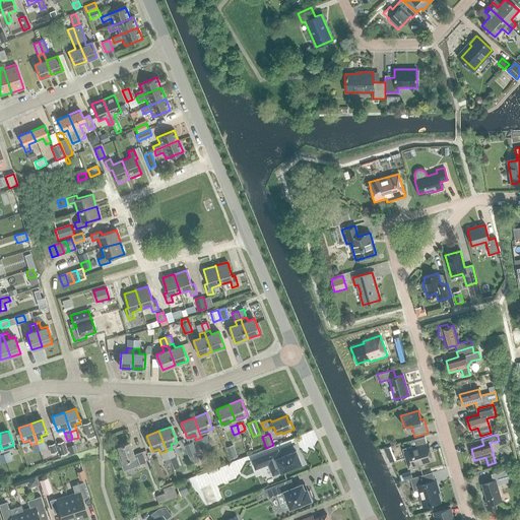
[(207,436),(201,438),(204,446),(210,444),(207,436)]
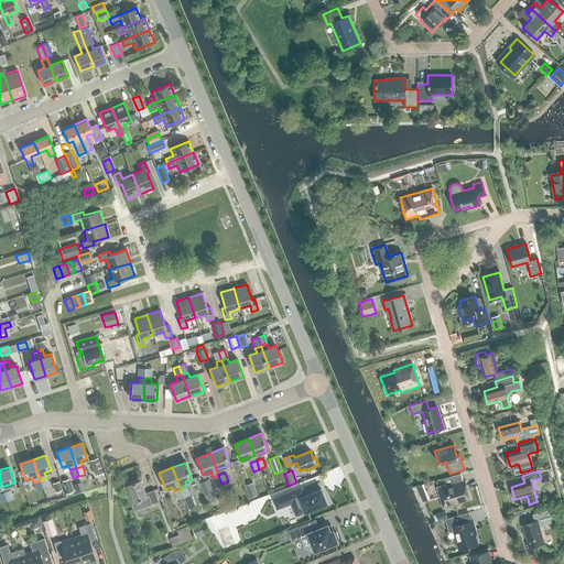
[(218,475),(213,477),(215,486),(221,484),(218,475)]
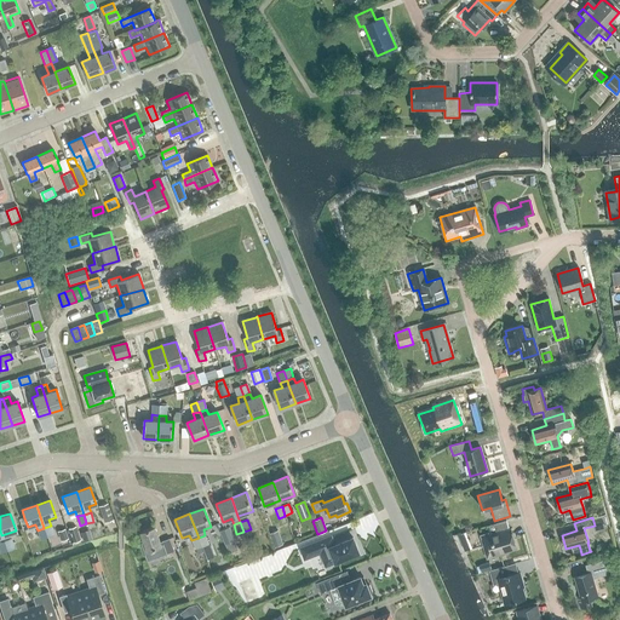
[(51,526),(44,528),(47,538),(53,535),(51,526)]
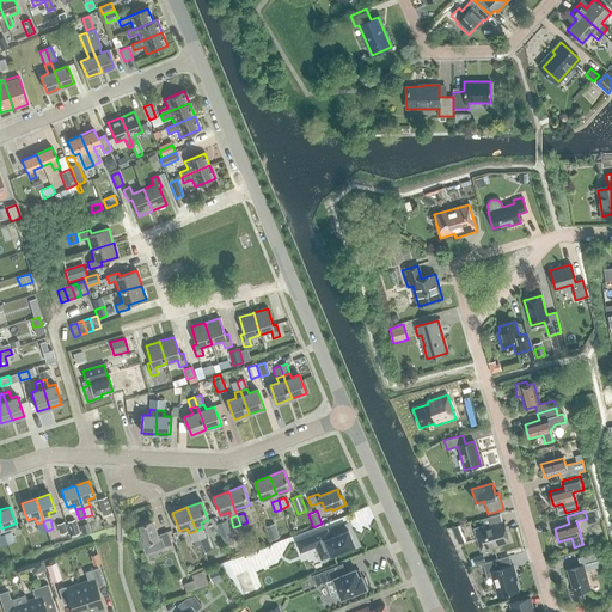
[(79,533),(74,520),(67,522),(72,536),(79,533)]
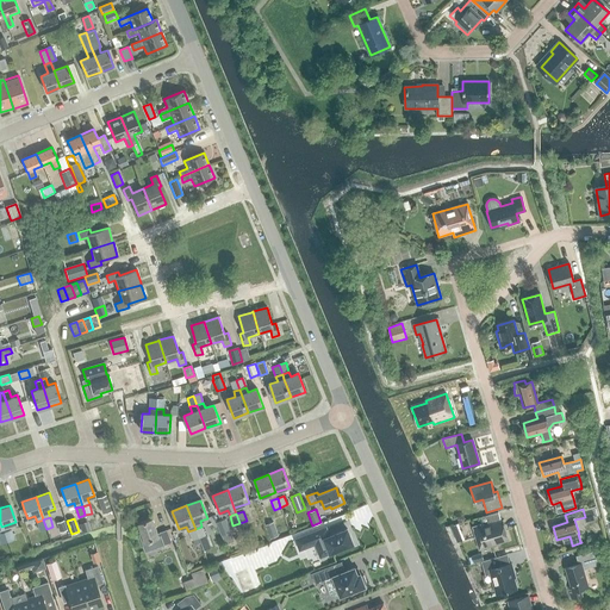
[(172,542),(167,530),(157,534),(151,518),(138,523),(142,534),(141,535),(141,534),(139,534),(145,552),(147,552),(145,547),(156,543),(160,547),(172,542)]
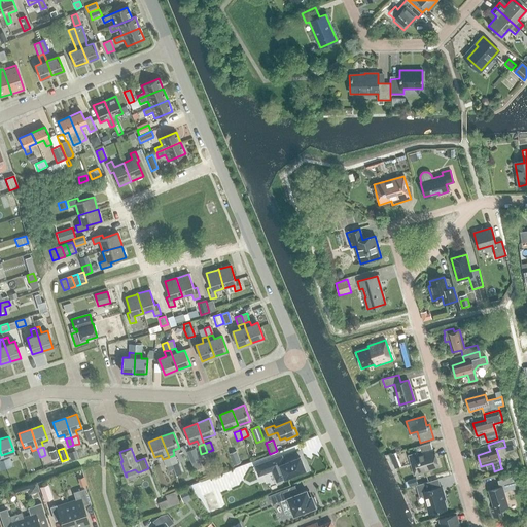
[(195,448),(186,451),(191,463),(200,460),(195,448)]
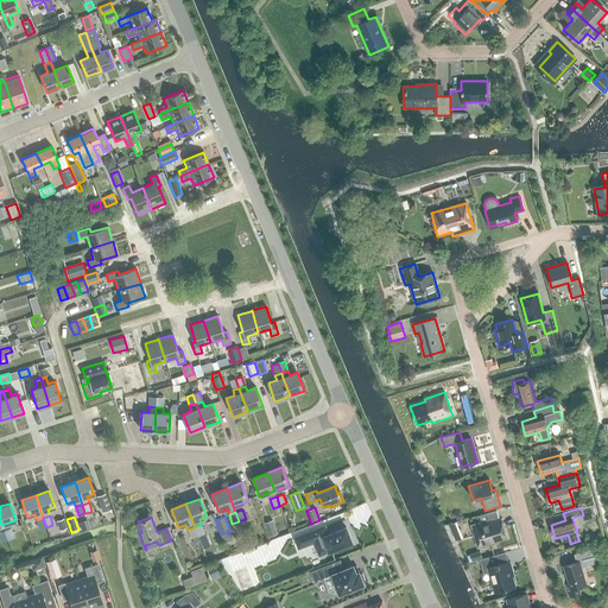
[(43,518),(37,520),(39,530),(46,527),(43,518)]
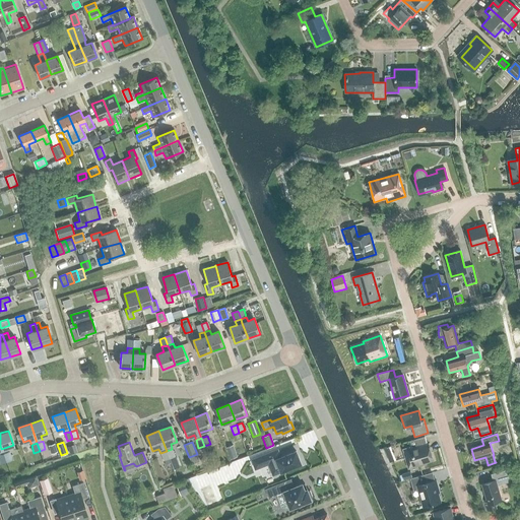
[(428,444),(420,446),(419,445),(402,450),(408,469),(426,464),(425,462),(433,460),(428,444)]
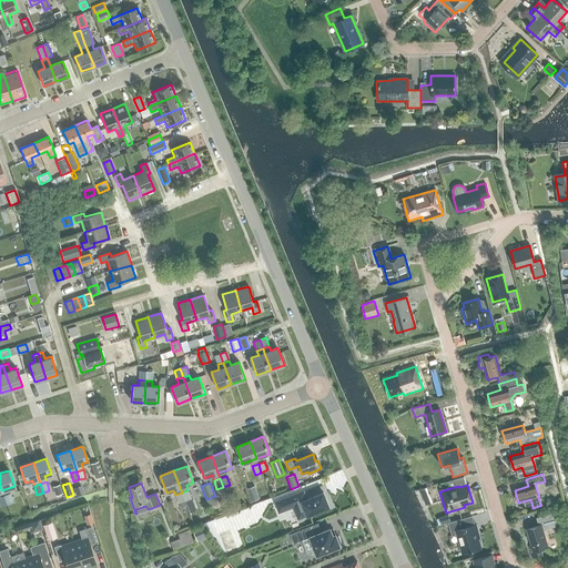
[(246,489),(251,501),(260,498),(254,486),(246,489)]
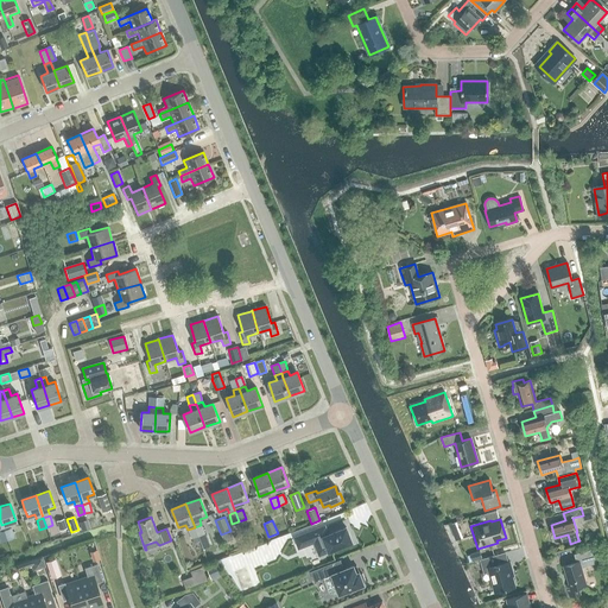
[(201,525),(195,527),(198,537),(204,534),(201,525)]
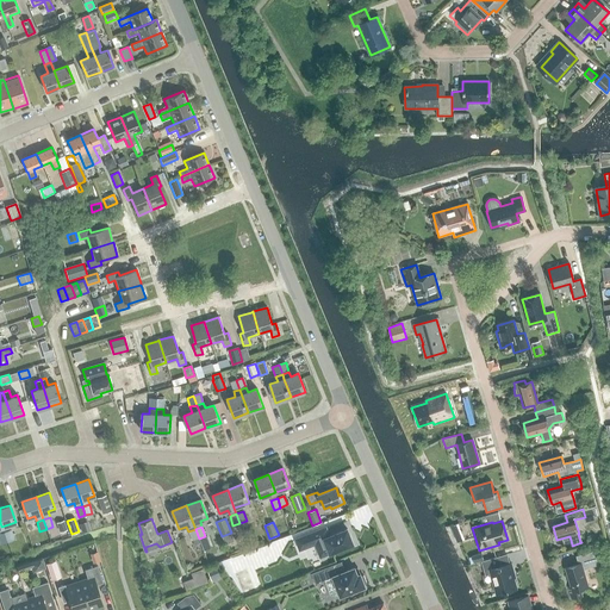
[(195,529),(188,531),(192,541),(193,541),(198,539),(199,539),(195,529)]
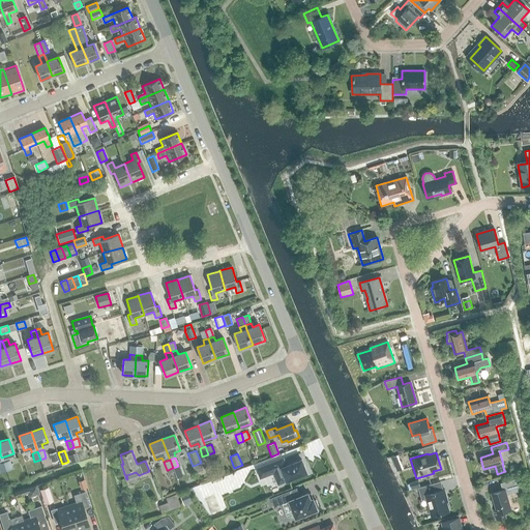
[(9,461),(3,463),(6,471),(11,469),(9,461)]
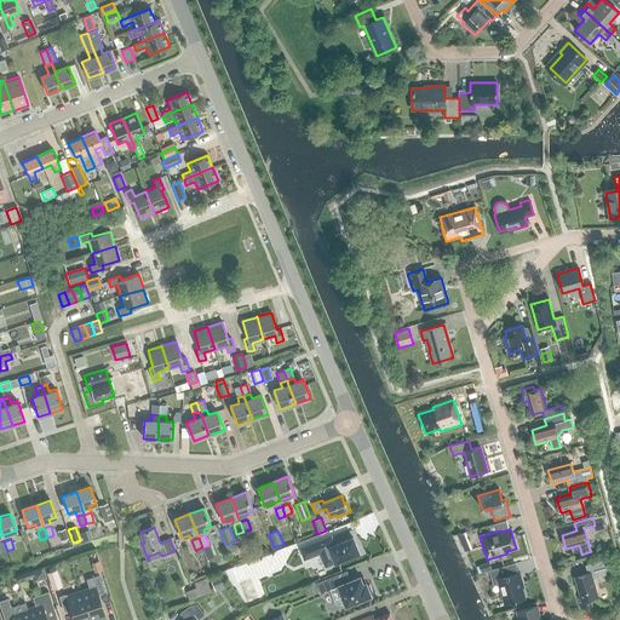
[(39,539),(30,541),(34,555),(44,552),(39,539)]
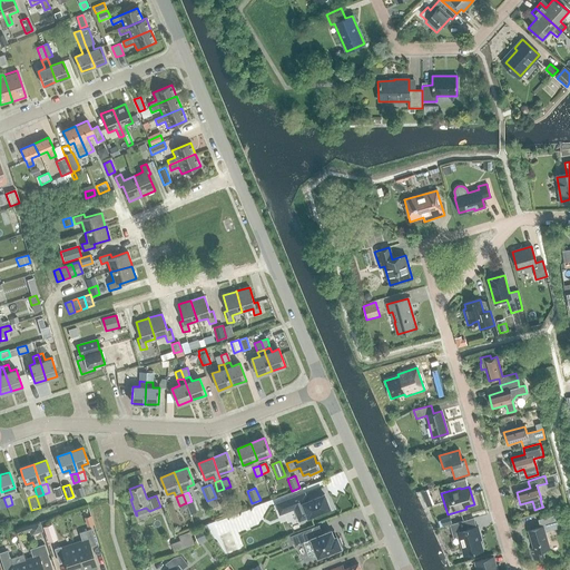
[(294,508),(300,520),(328,508),(324,495),(304,502),(302,495),(300,497),(278,504),(282,512),(294,508)]
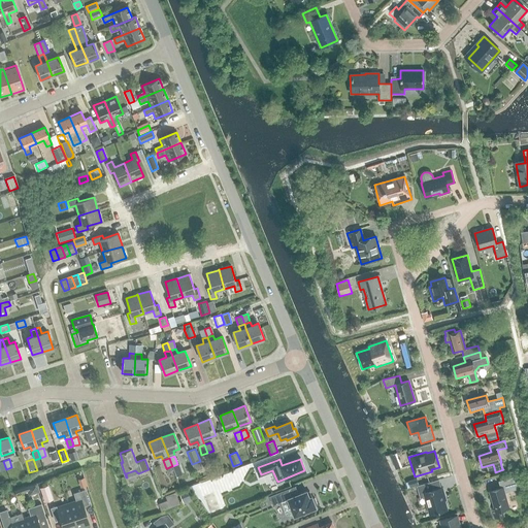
[(491,508),(494,519),(503,516),(501,509),(508,507),(504,493),(518,489),(514,476),(498,482),(500,489),(489,492),(494,508),(491,508)]
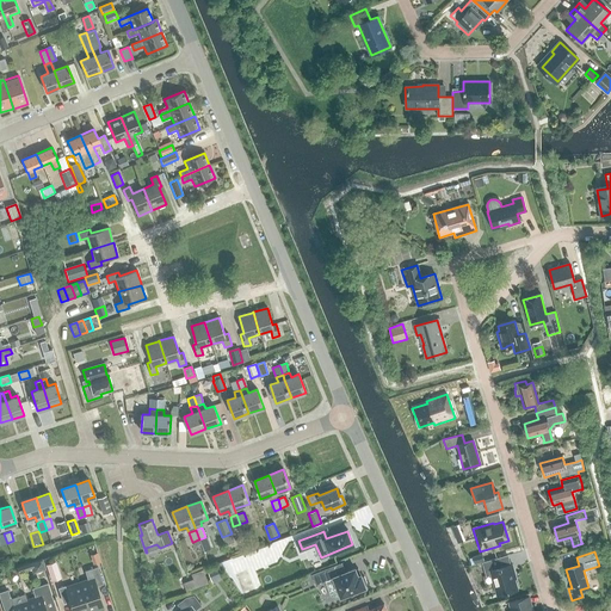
[(473,557),(475,565),(485,562),(482,555),(473,557)]
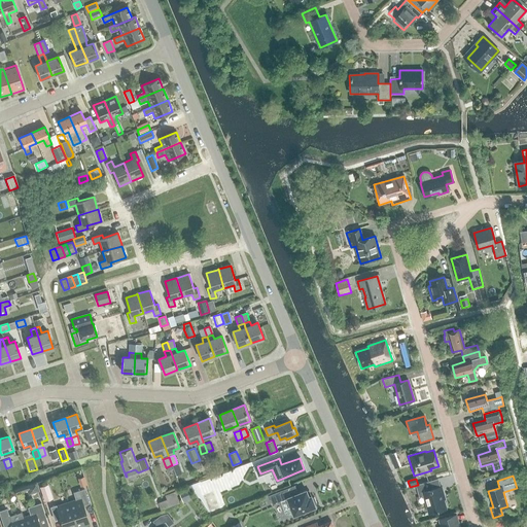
[(431,490),(429,482),(416,485),(419,497),(423,496),(428,514),(446,508),(442,495),(444,495),(441,487),(431,490)]
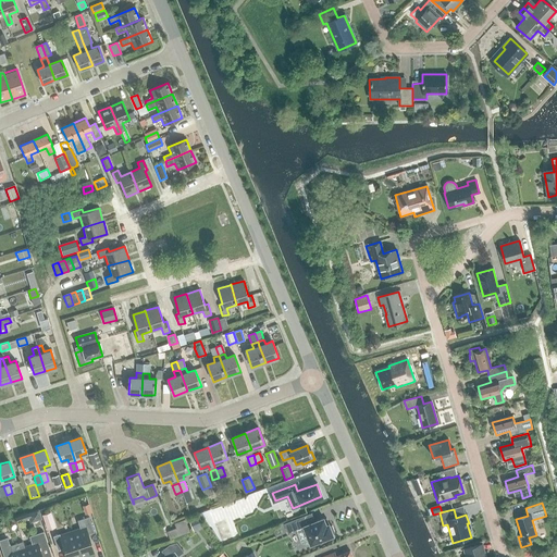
[(53,529),(48,512),(42,515),(47,530),(53,529)]
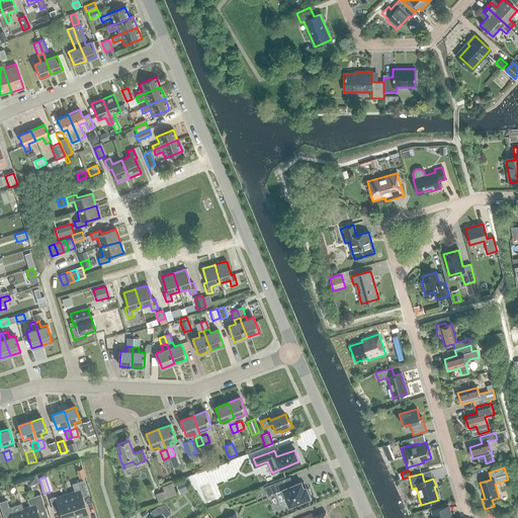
[(178,483),(183,493),(191,489),(186,479),(178,483)]
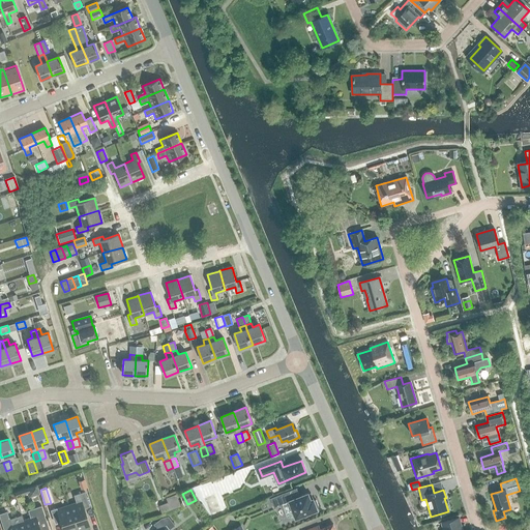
[(274,507),(284,504),(290,501),(296,518),(317,509),(316,507),(318,507),(316,500),(314,501),(313,499),(311,500),(307,493),(295,498),(292,490),(270,499),(274,507)]
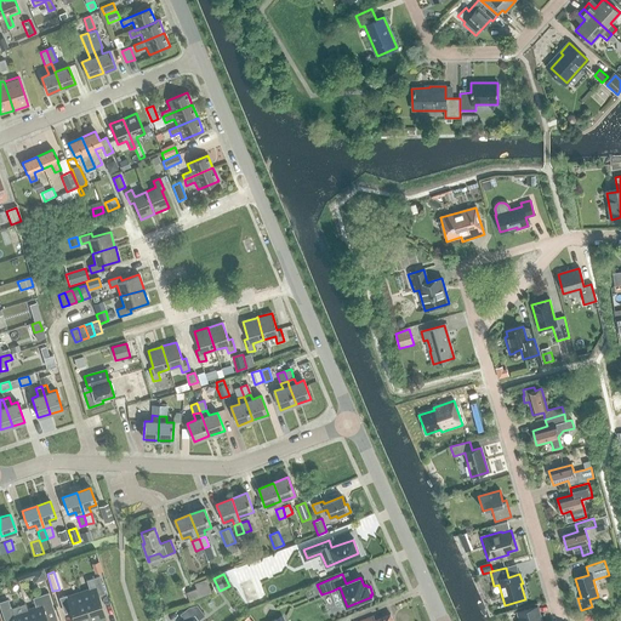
[(89,591),(80,593),(89,620),(91,620),(104,617),(97,596),(104,593),(98,576),(86,580),(89,591)]
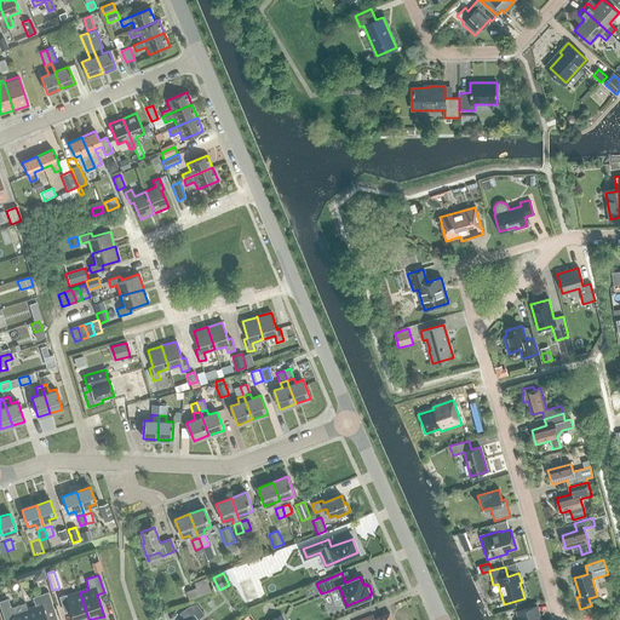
[(197,589),(187,592),(190,601),(211,593),(206,579),(195,583),(197,589)]
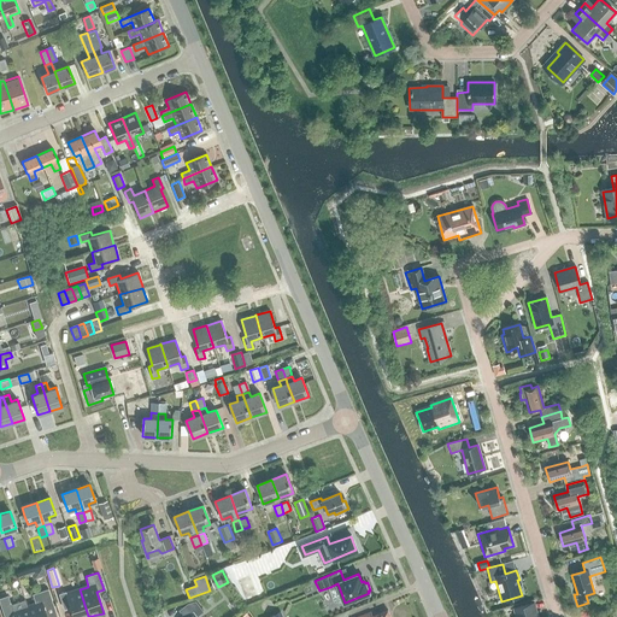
[(35,604),(27,607),(30,616),(46,616),(43,610),(53,606),(47,589),(31,594),(35,604)]
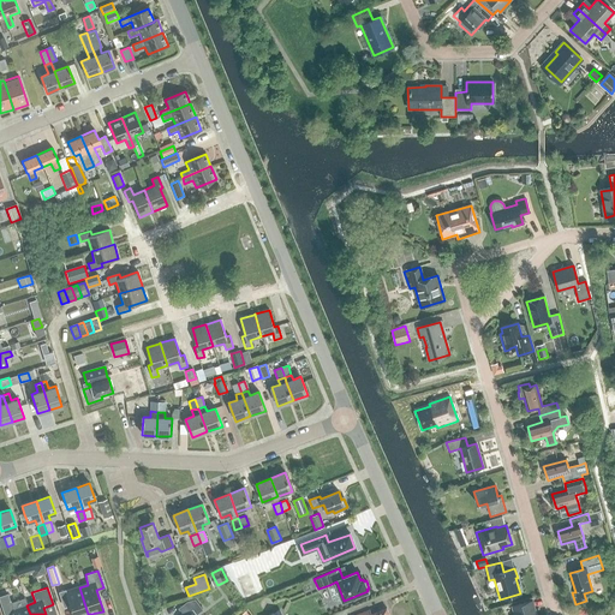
[(88,614),(79,587),(65,592),(72,614),(88,614)]
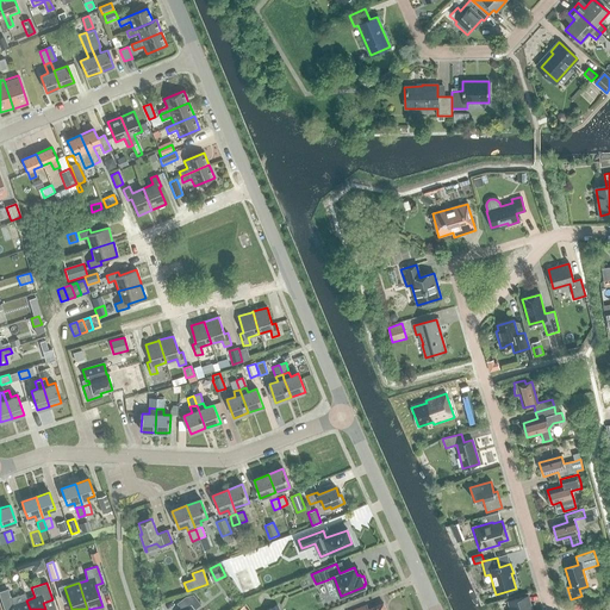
[(30,609),(26,601),(12,605),(7,590),(0,591),(0,598),(4,609),(30,609)]
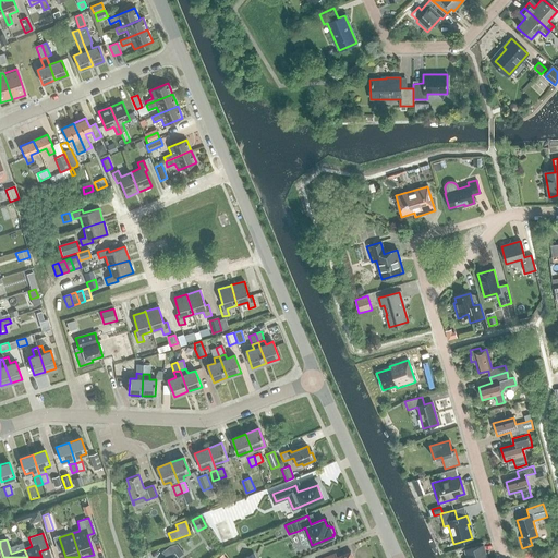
[(178,557),(183,553),(177,544),(170,546),(162,552),(167,557),(178,557)]
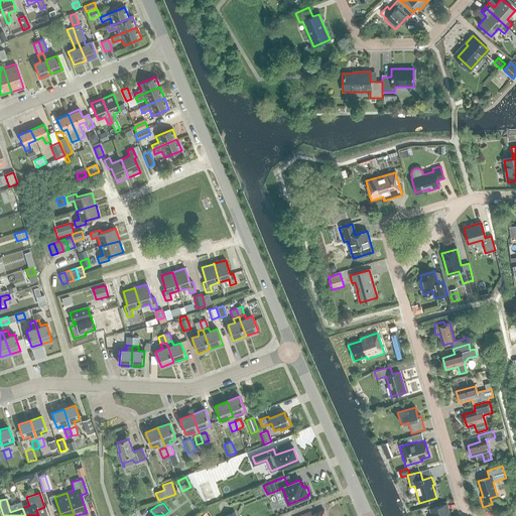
[(446,515),(449,514),(446,504),(429,509),(430,515),(446,515)]
